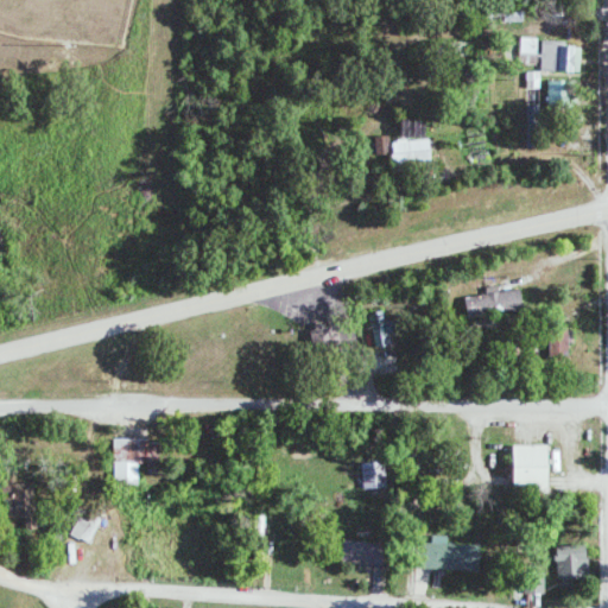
[(537,38),(519,38),(520,63),(537,63),(537,38)]
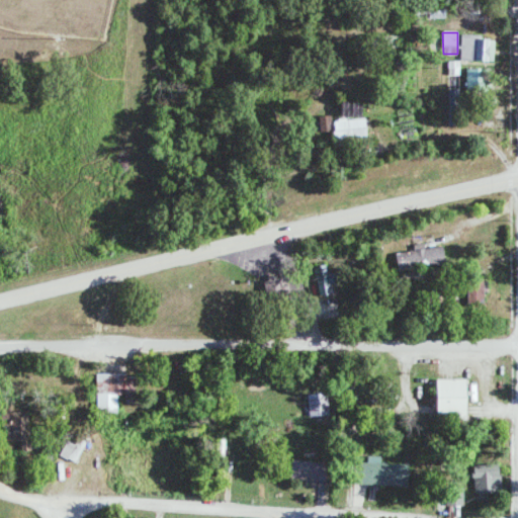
[(494,39),(479,39),(479,35),(461,34),(460,61),(493,61),(494,39)]
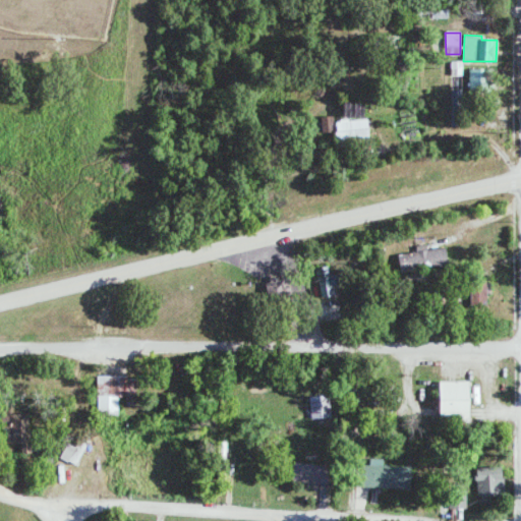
[(462,75),(462,62),(451,62),(451,75),(462,75)]
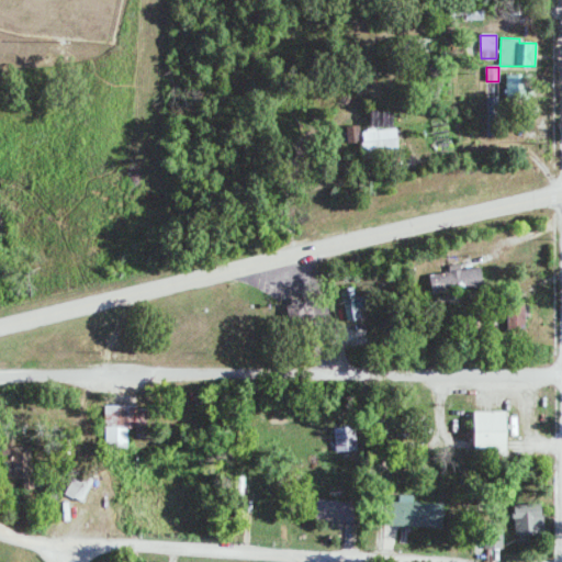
[(506,96),(521,96),(523,75),(506,75),(506,96)]
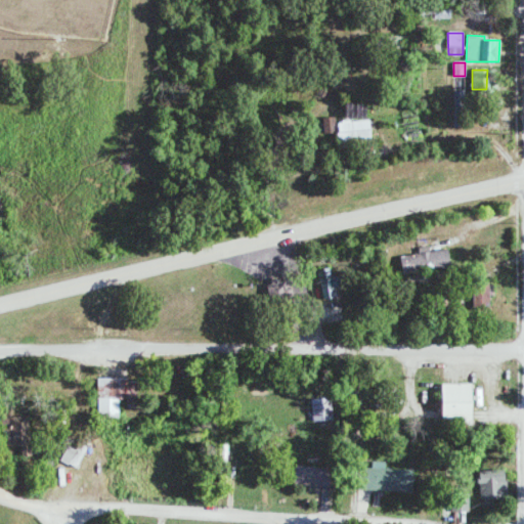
[(366,104),(346,104),(346,119),(365,120),(366,104)]
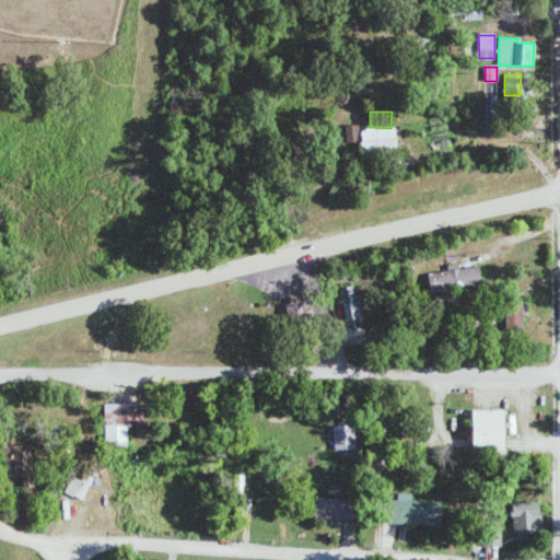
[(396,149),(395,129),(359,130),(358,126),(345,126),(346,143),(360,143),(361,150),(396,149)]
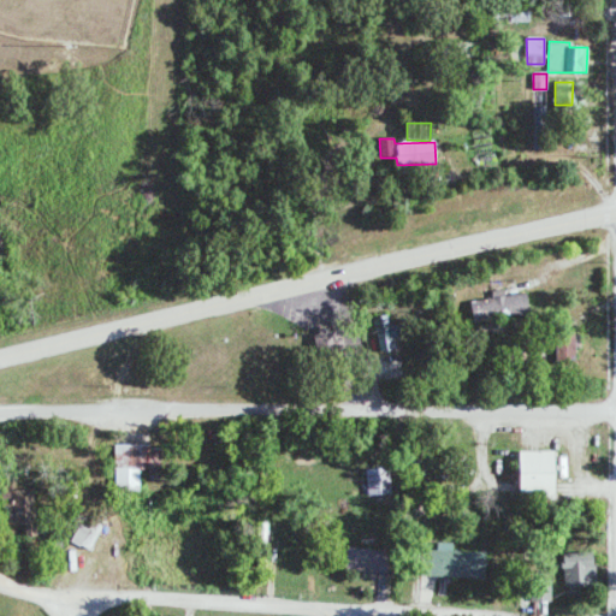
[(491,298),(469,302),(473,325),(529,315),(526,292),(504,296),(503,289),(490,291),(491,298)]
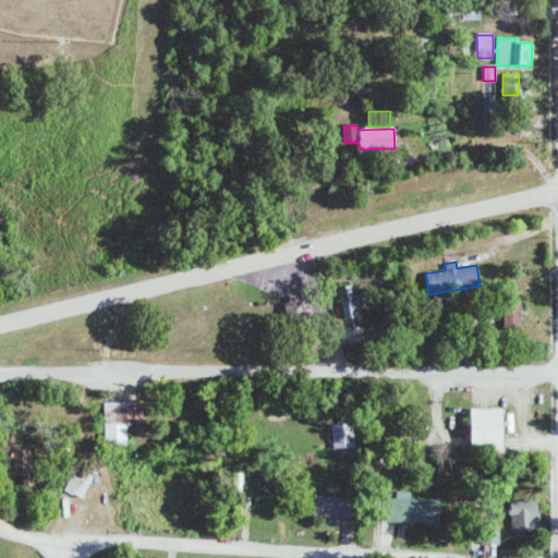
[(352,284),(337,288),(342,320),(358,317),(352,284)]
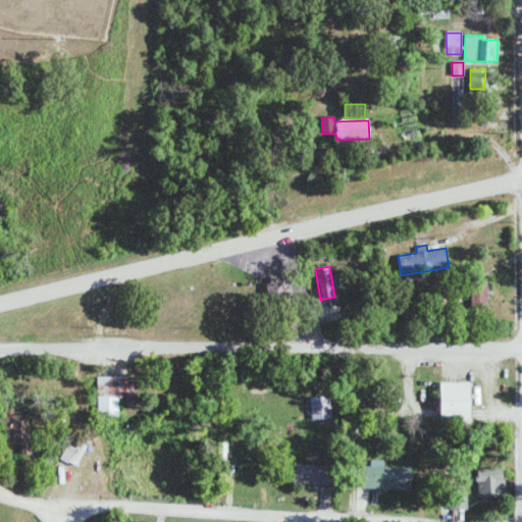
[(271,302),(285,299),(279,276),(266,279),(271,302)]
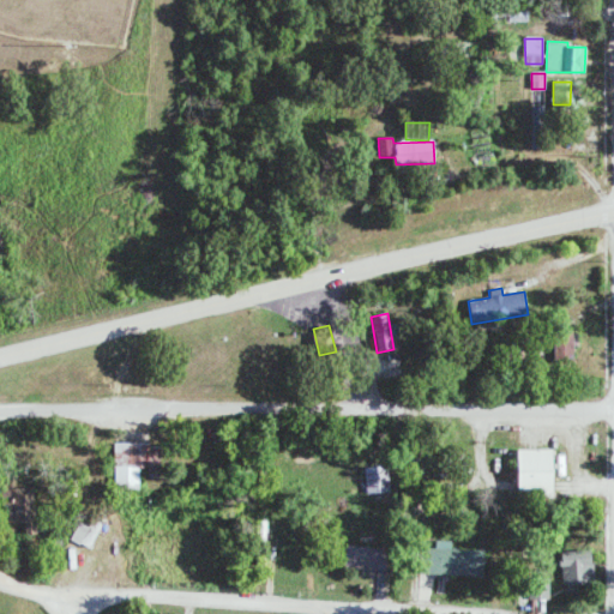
[(572,331),(553,332),(554,363),(573,363),(572,331)]
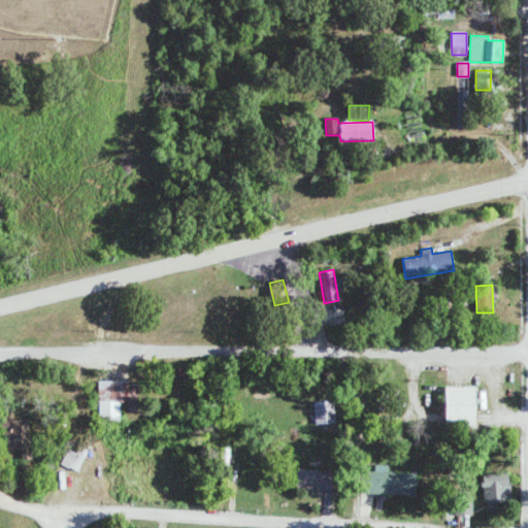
[(97,422),(119,422),(119,403),(136,404),(136,383),(97,382),(97,422)]
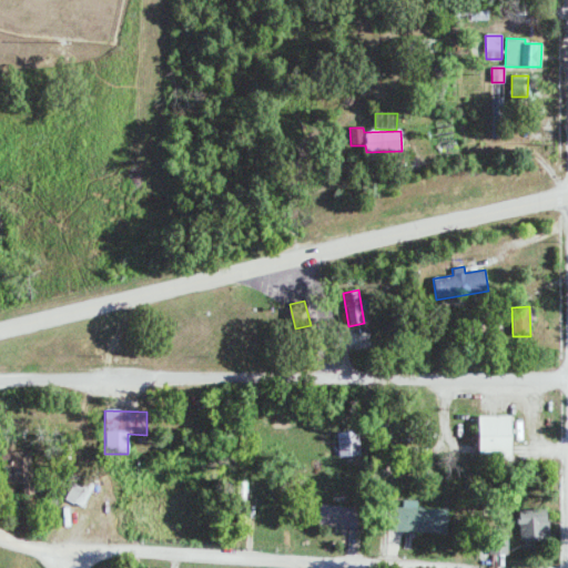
[(477,416),(478,458),(510,458),(509,416),(477,416)]
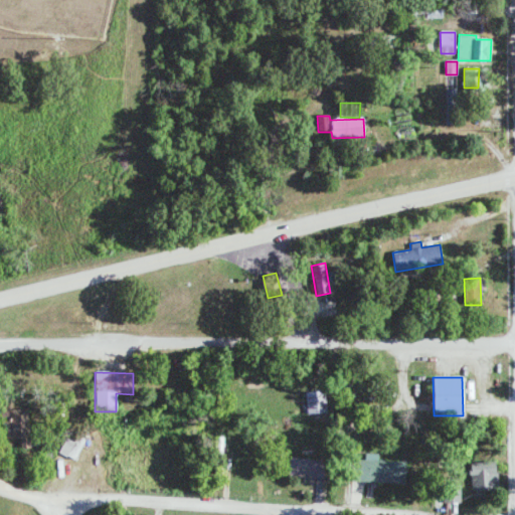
[(326,391),(306,391),(306,414),(327,414),(326,391)]
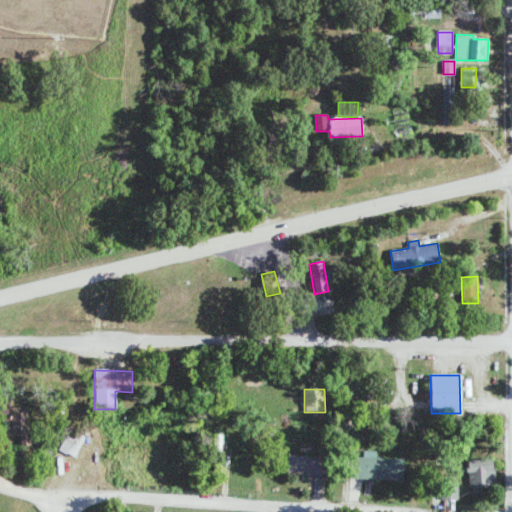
[(5,437),(19,436),(19,447),(29,447),(28,407),(0,408),(0,409),(1,422),(4,422),(5,437)]
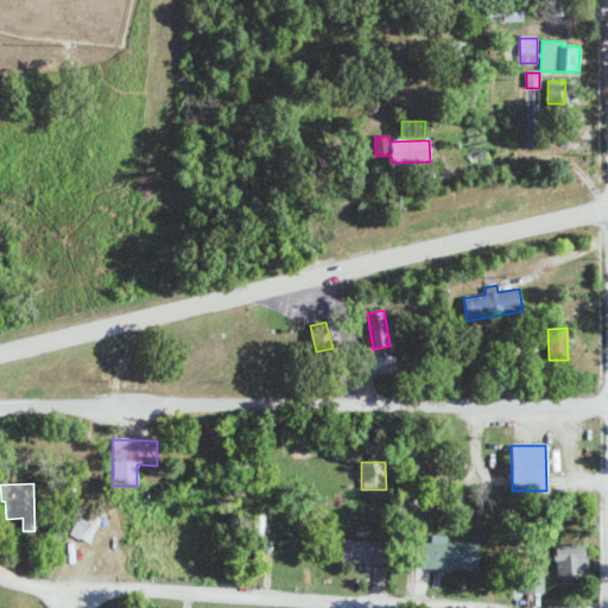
[(88,544),(97,525),(80,515),(69,534),(88,544)]
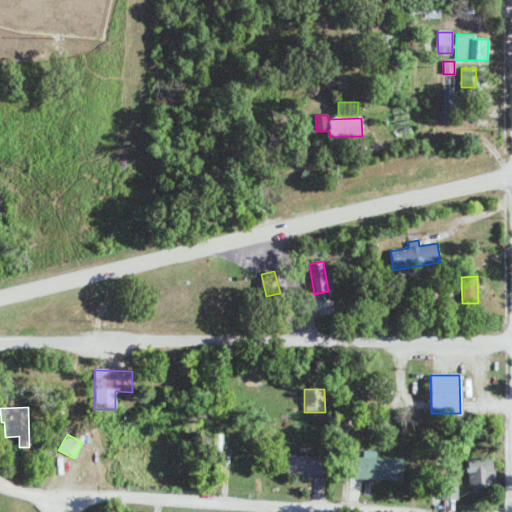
[(212,472),(222,472),(223,435),(213,435),(212,472)]
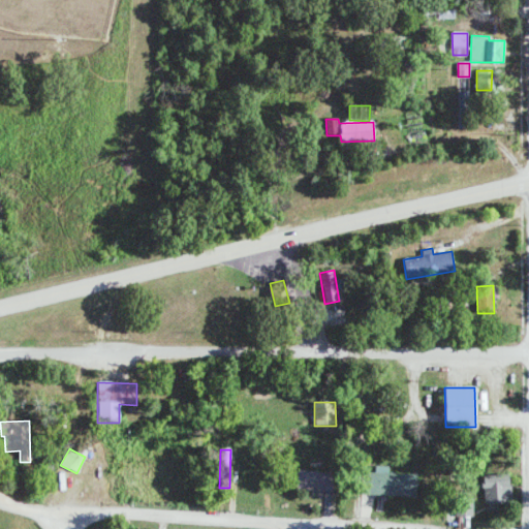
[(415,497),(416,474),(389,473),(389,467),(375,467),(375,473),(364,473),(364,496),(415,497)]
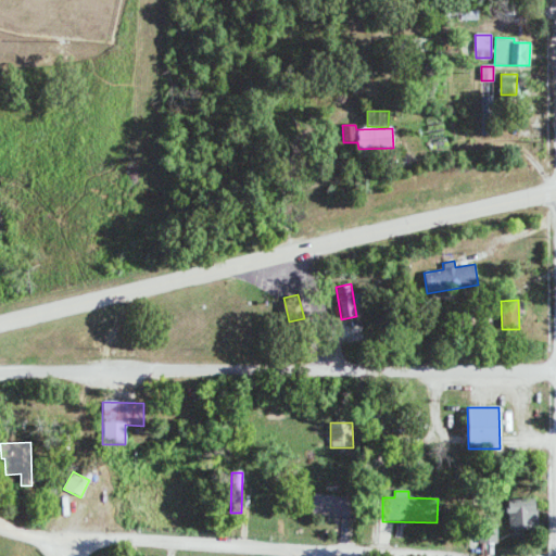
[(312,516),(351,517),(351,497),(313,495),(312,516)]
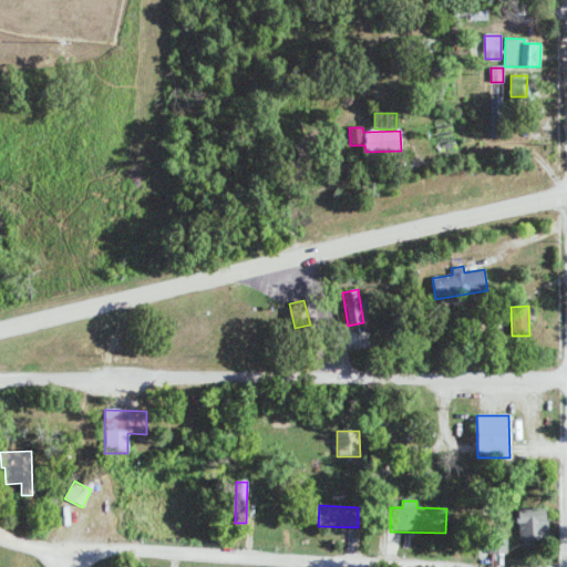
[(548,540),(547,508),(518,509),(519,550),(536,550),(536,540),(548,540)]
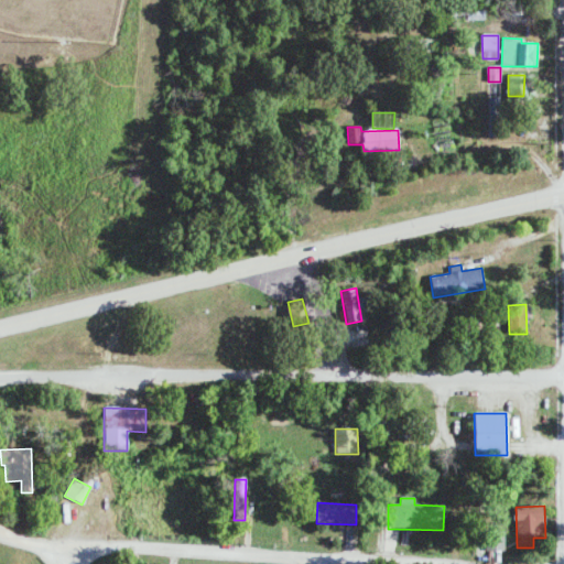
[(505,551),(505,533),(488,533),(489,551),(505,551)]
